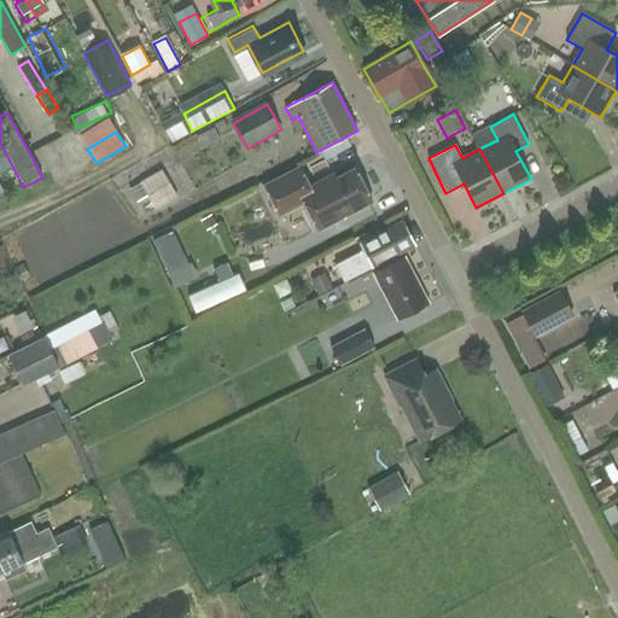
[(318,229),(372,202),(355,168),(327,181),(325,178),(309,185),(299,165),(264,184),(280,214),(304,202),(318,229)]
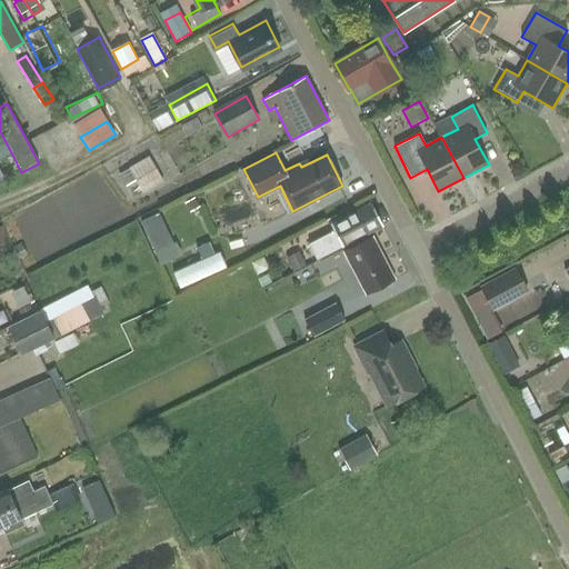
[(165,180),(151,157),(120,175),(133,198),(165,180)]
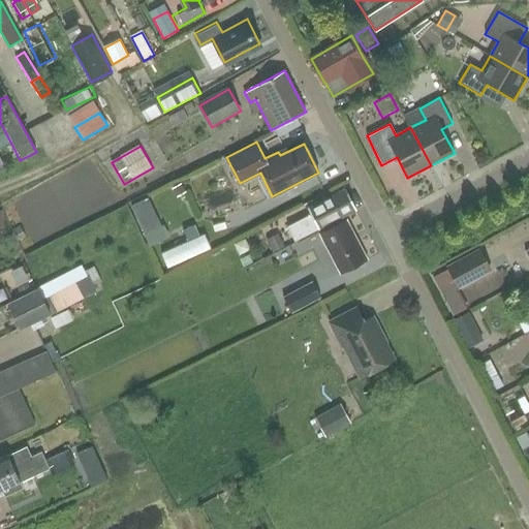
[(312,213),(287,225),(296,240),(356,210),(346,189),(309,207),(312,213)]
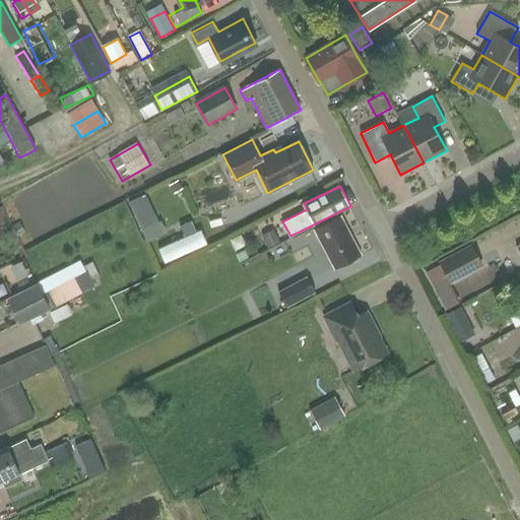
[(314,229),(327,253),(334,267),(361,254),(340,215),(314,229)]
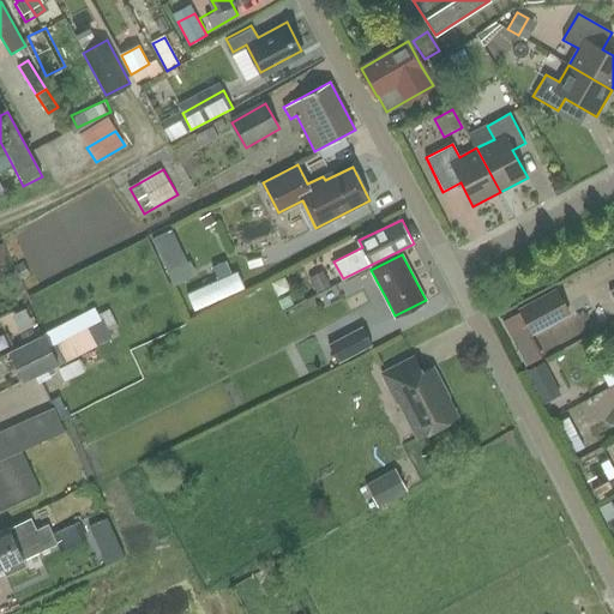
[(191,262),(167,272),(173,287),(197,276),(191,262)]
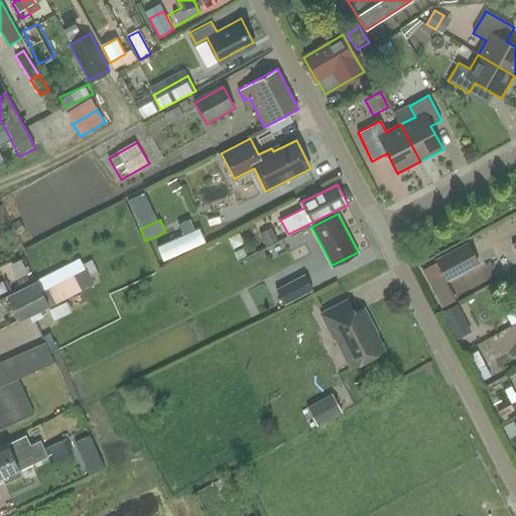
[(24,232),(18,222),(12,225),(17,236),(24,232)]
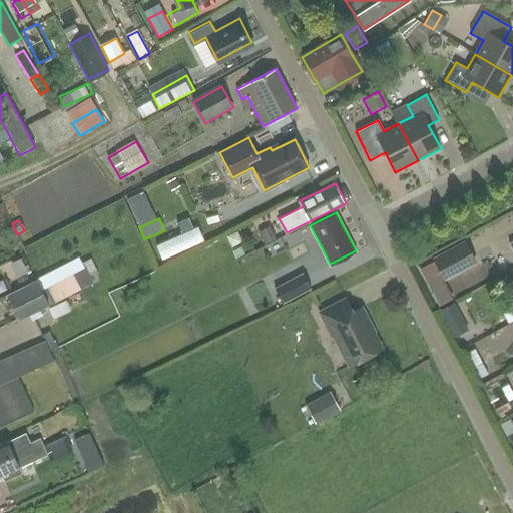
[(271,228),(260,234),(265,245),(276,239),(271,228)]
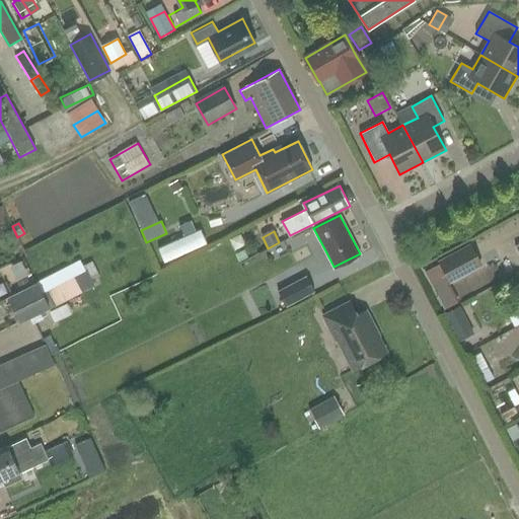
[(449,283),(483,266),(471,245),(438,263),(449,283)]
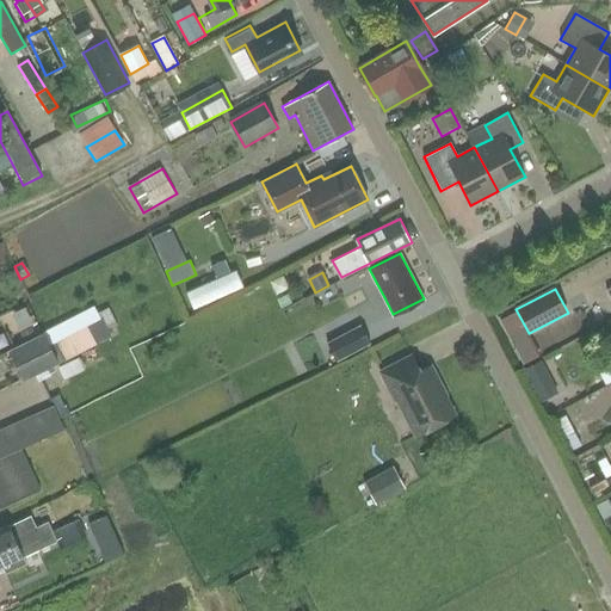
[(94,308),(43,334),(49,345),(50,347),(59,363),(109,337),(94,308)]
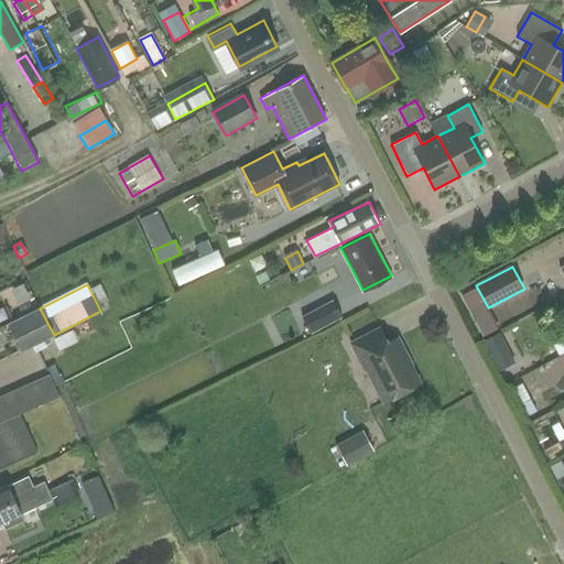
[(310,332),(342,316),(333,299),(301,314),(310,332)]
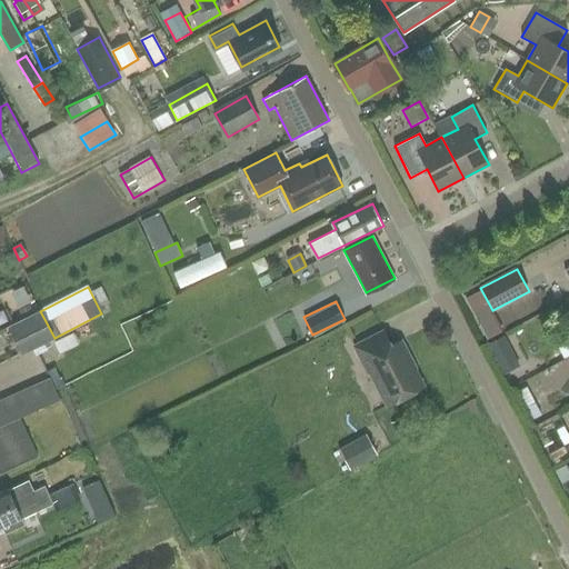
[(40,311),(7,328),(13,340),(47,323),(46,321),(40,311)]
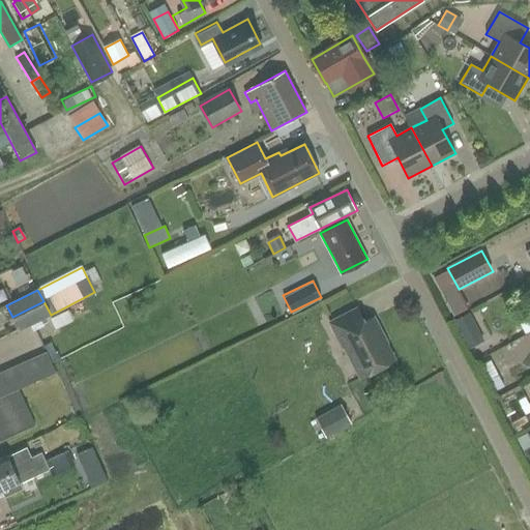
[(43,301),(12,317),(20,330),(51,316),(51,315),(43,301)]
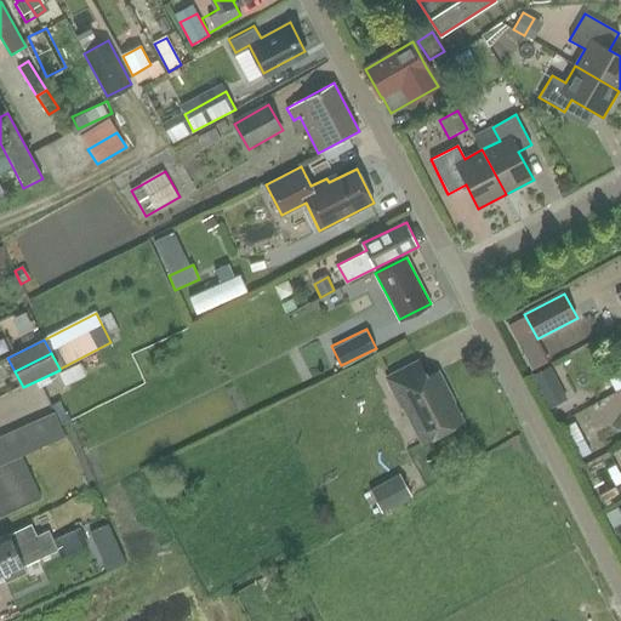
[(448,391),(438,371),(427,377),(419,362),(387,379),(396,396),(400,393),(425,442),(460,423),(444,393),(448,391)]
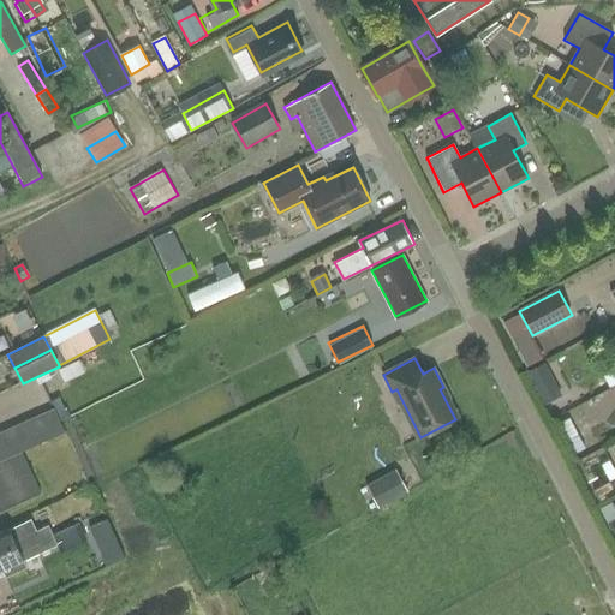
[(40,413),(51,437),(64,431),(53,407),(40,413)]
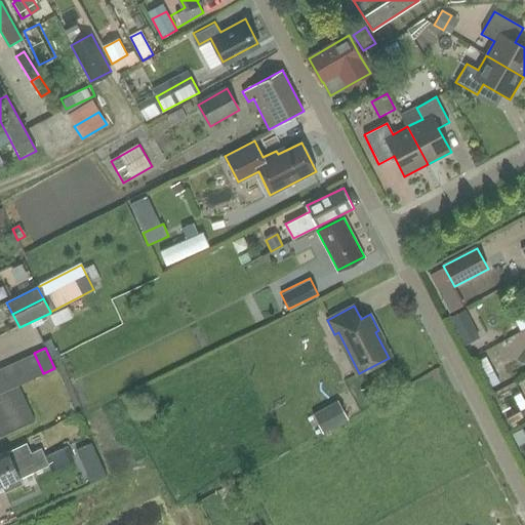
[(32,378),(43,373),(34,353),(24,358),(32,378)]
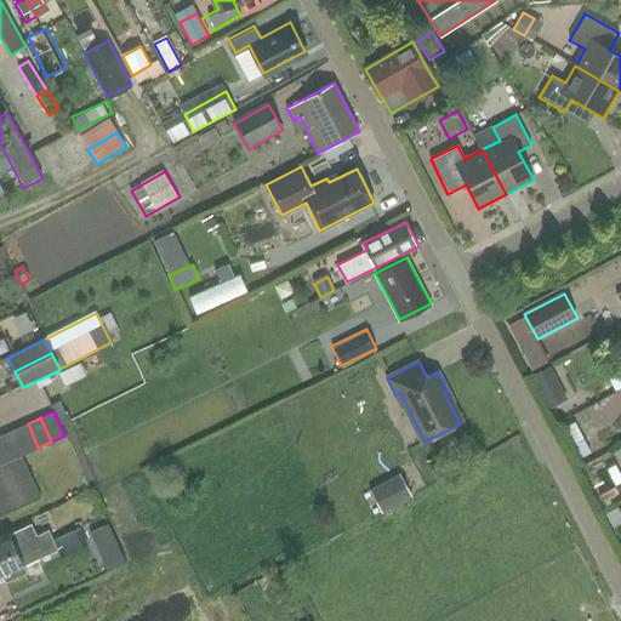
[(26,454),(38,448),(28,423),(15,429),(26,454)]
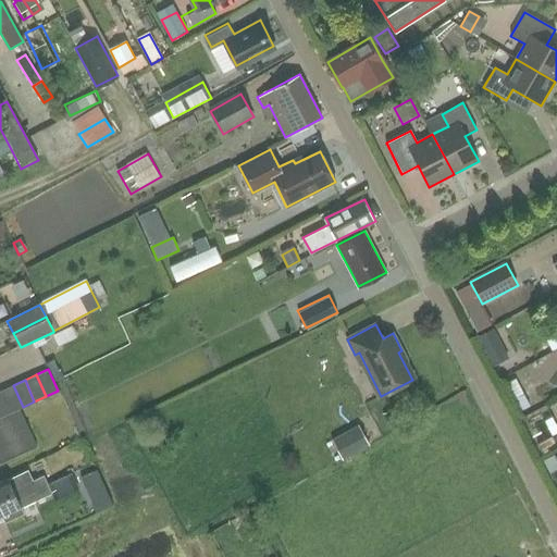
[(11,412),(23,407),(13,385),(1,391),(11,412)]
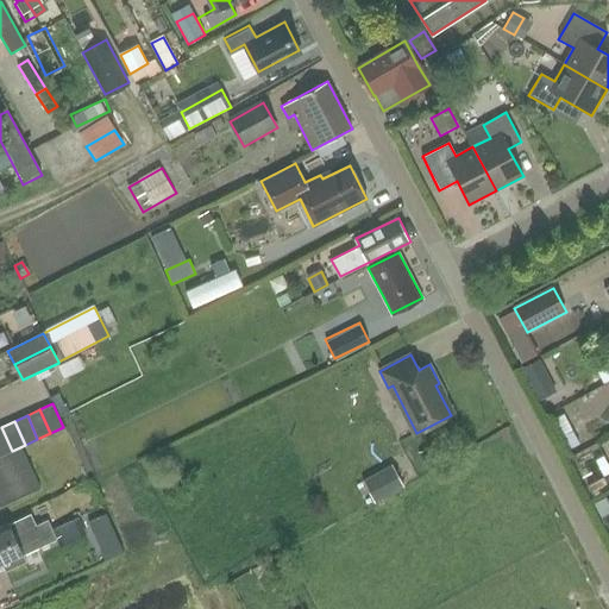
[(0,456),(12,451),(1,427),(0,427),(0,456)]
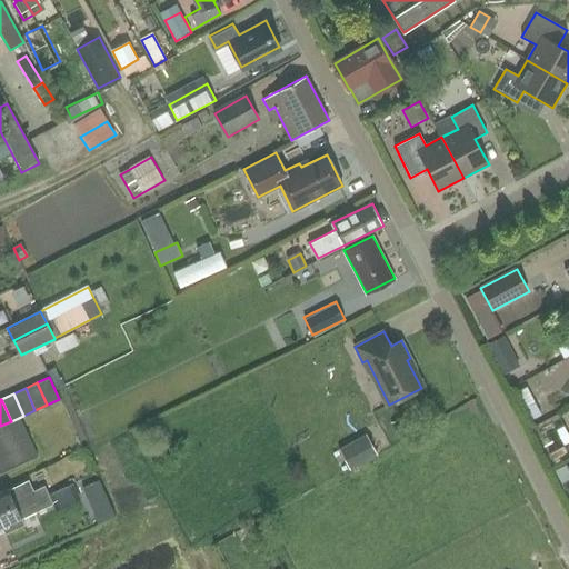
[(0,433),(3,441),(26,431),(20,418),(0,427),(0,433)]
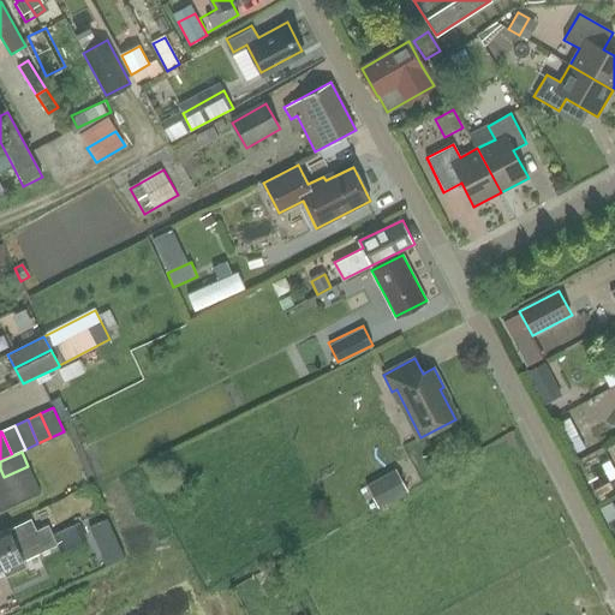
[(10,490),(34,479),(28,466),(4,477),(10,490)]
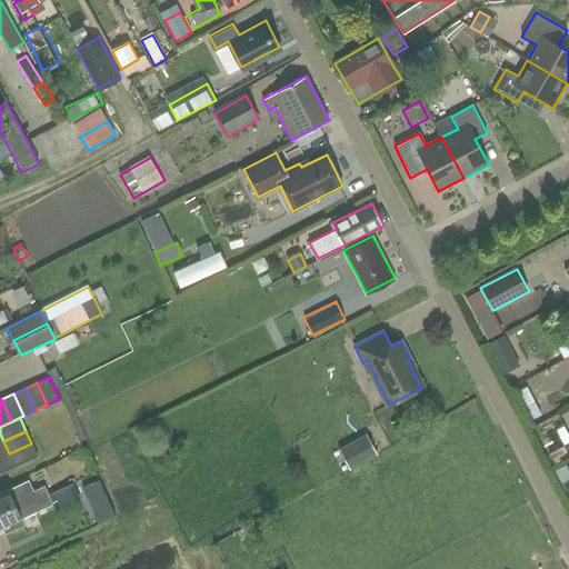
[(339,448),(350,469),(376,455),(365,435),(339,448)]
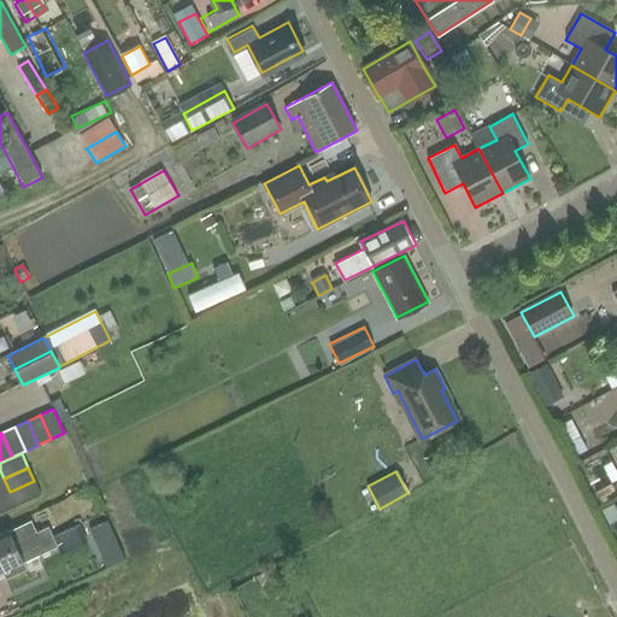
[(0,495),(10,492),(4,479),(0,480),(0,495)]
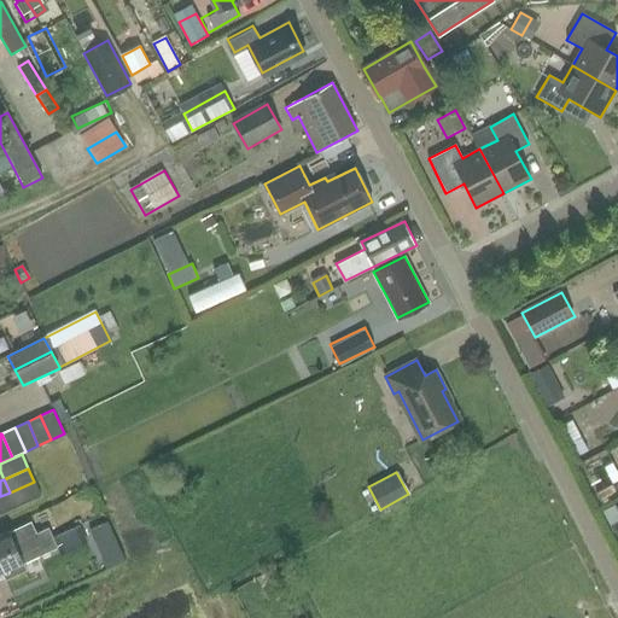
[(34,482),(10,493),(16,506),(40,495),(34,482)]
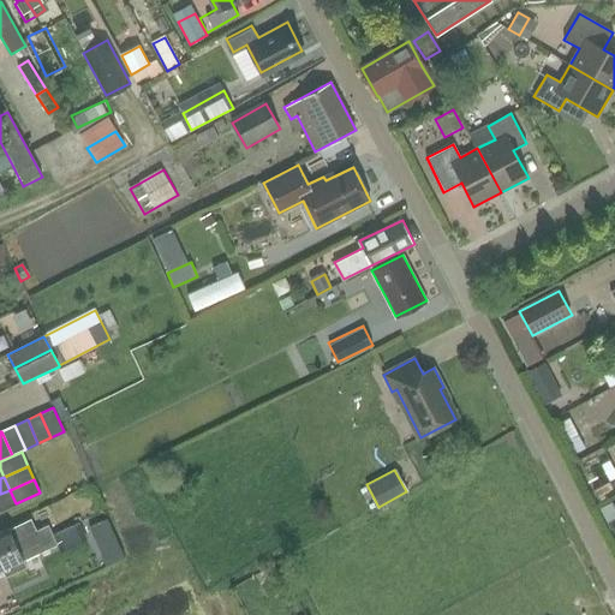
[(10,490),(0,494),(0,511),(16,503),(10,490)]
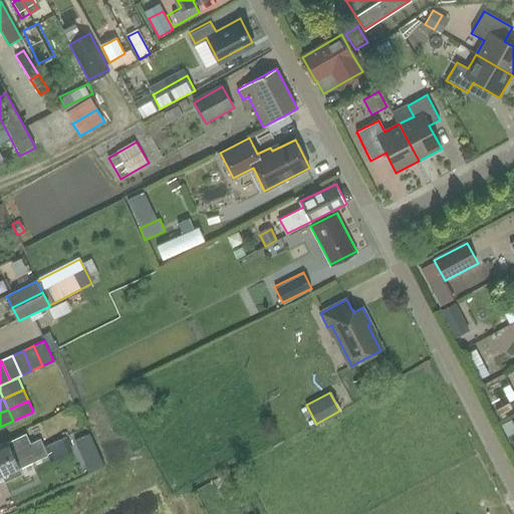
[(16,460),(47,446),(39,430),(28,435),(26,432),(0,444),(0,478),(3,477),(5,481),(23,473),(16,460)]
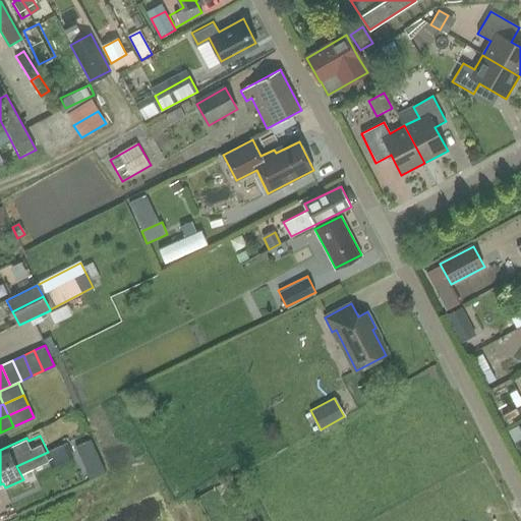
[(92,441),(76,448),(91,480),(106,473),(92,441)]
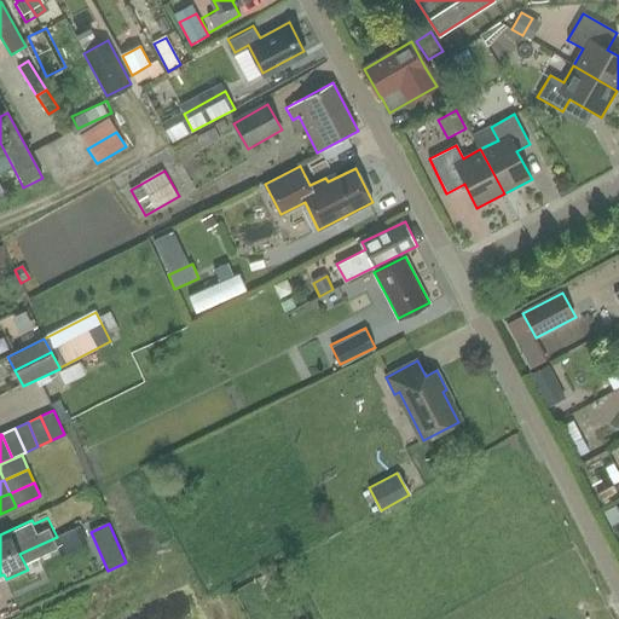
[(224,618),(217,603),(183,618),(224,618)]
